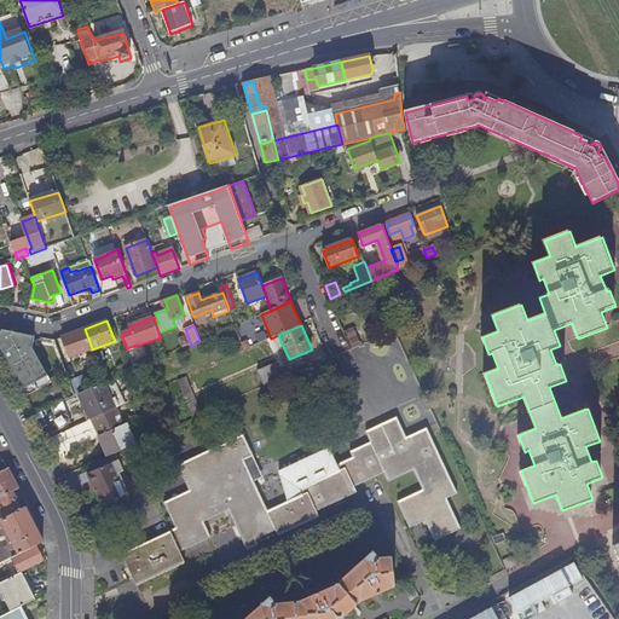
[(92,348),(85,329),(63,337),(70,357),(92,348)]
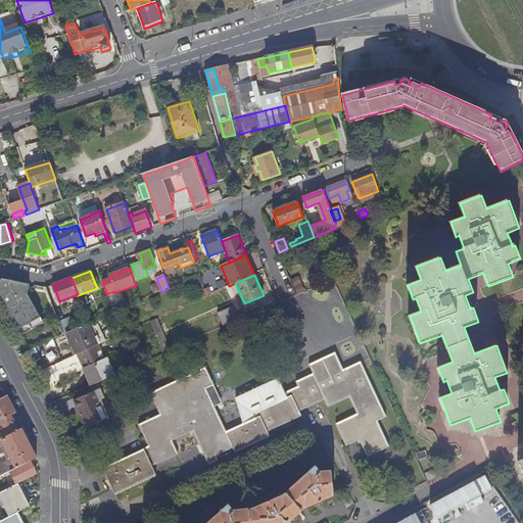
[(20,312),(3,279),(2,279),(0,281),(0,297),(10,317),(20,312)]
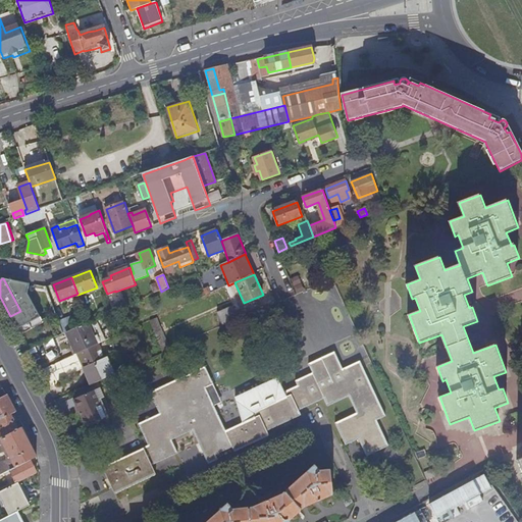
[(17,330),(42,319),(31,293),(31,283),(3,278),(20,311),(10,316),(17,330)]
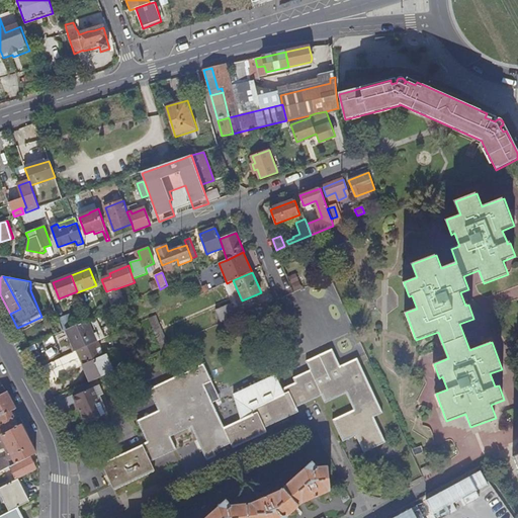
[(221,323),(237,317),(232,304),(216,311),(221,323)]
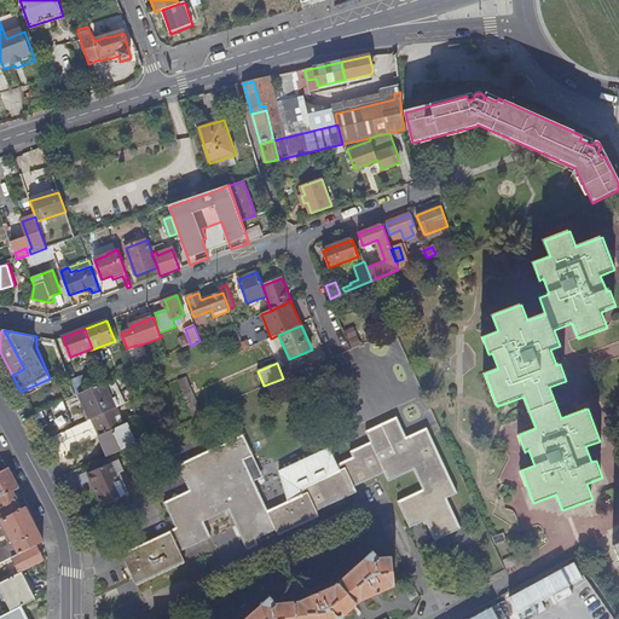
[(192,416),(201,412),(186,377),(179,380),(192,416)]
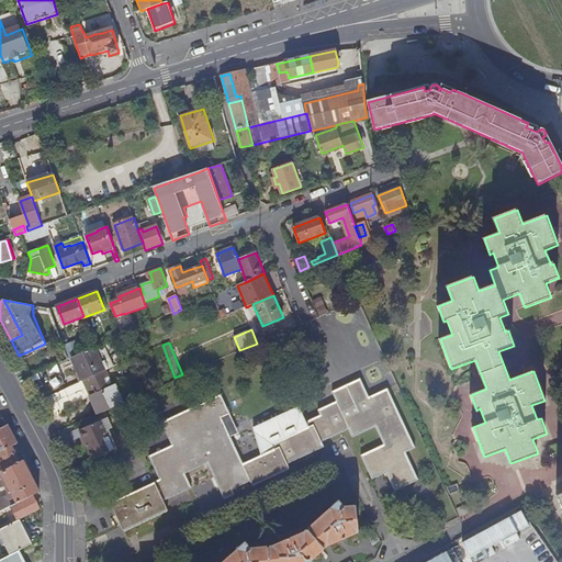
[(79,383),(104,371),(94,348),(71,358),(74,364),(71,366),(79,383)]
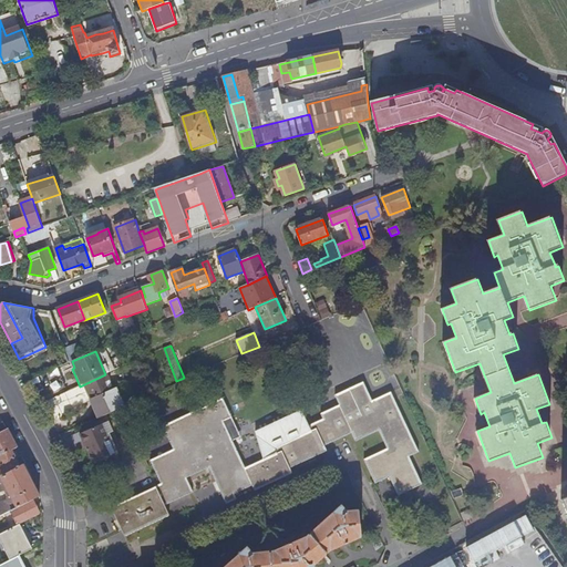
[(80,387),(43,403),(51,419),(92,401),(99,419),(121,409),(124,408),(115,388),(112,390),(105,374),(80,387)]
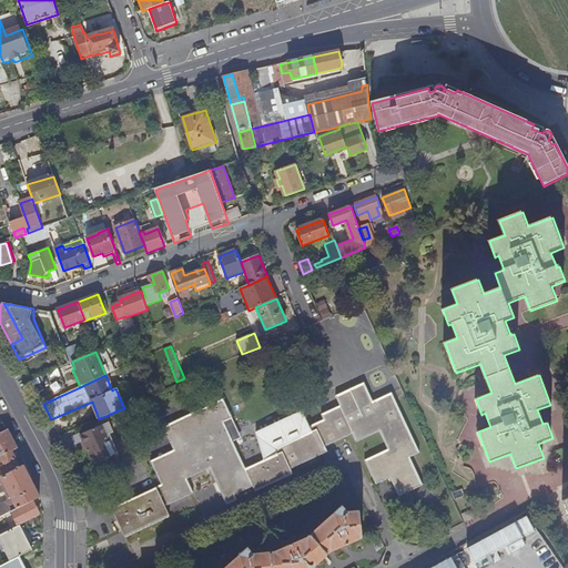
[(231,413),(224,399),(189,416),(163,427),(169,440),(171,446),(174,452),(151,463),(162,487),(111,509),(124,538),(169,517),(164,507),(193,494),(186,479),(210,469),(226,505),(236,500),(234,495),(252,487),(254,492),(293,474),(290,469),(327,452),(325,446),(332,443),(337,440),(352,433),(356,442),(379,430),(388,449),(364,460),(376,485),(391,478),(399,496),(423,485),(409,458),(421,454),(392,393),(373,402),(364,383),(335,396),(341,406),(324,414),(321,415),(324,421),(322,422),(310,427),(303,412),(300,415),(265,430),(257,432),(265,460),(246,468),(234,442),(225,422),(233,418),(231,413)]
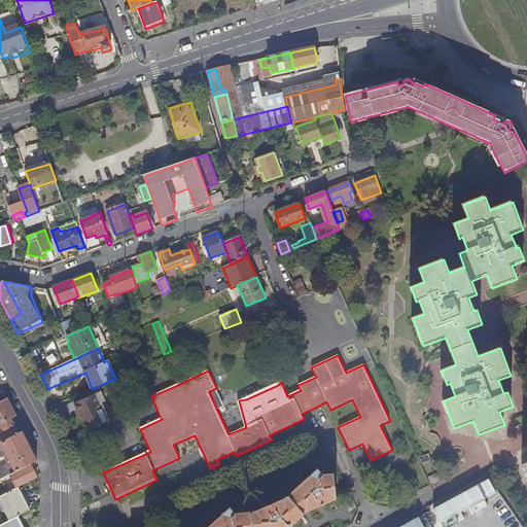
[(225,407),(216,388),(209,391),(217,410),(225,407)]
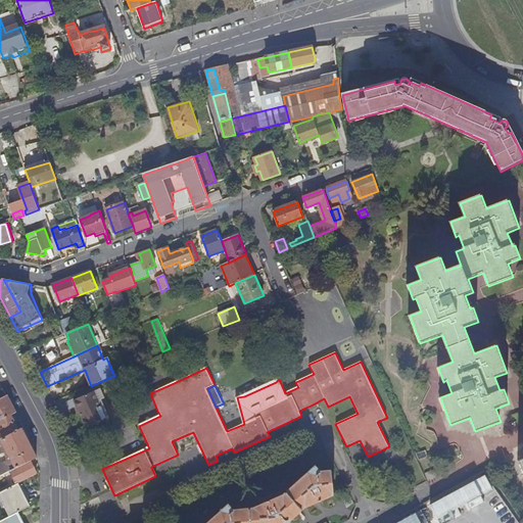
[(96,390),(75,400),(87,428),(106,420),(98,401),(100,400),(96,390)]
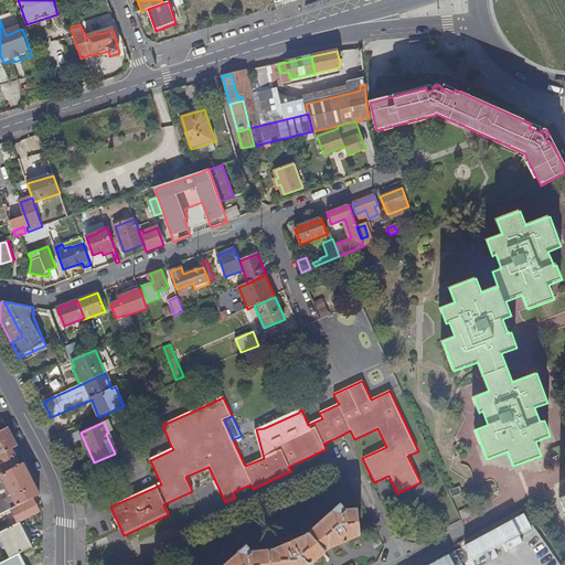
[(17,447),(7,428),(0,432),(0,475),(0,476),(20,466),(11,450),(17,447)]
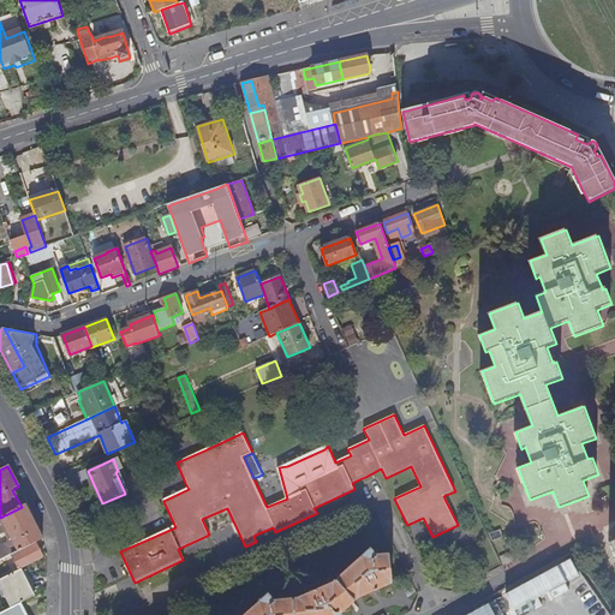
[(0,561),(12,555),(36,543),(43,539),(31,517),(25,505),(22,507),(0,518),(0,531),(6,527),(7,530),(5,531),(6,533),(9,532),(12,541),(0,547),(0,561)]
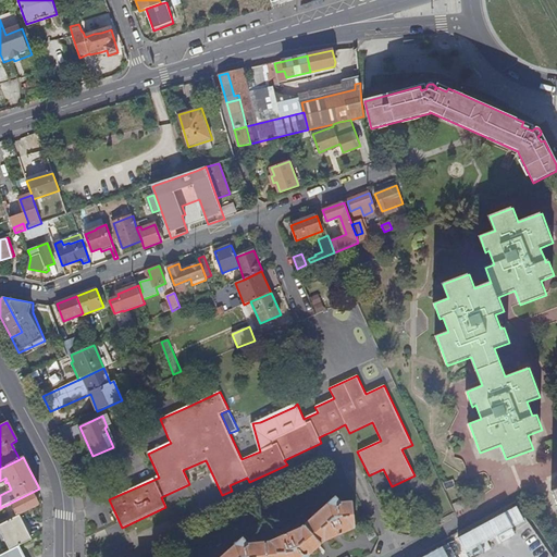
[(455,486),(453,480),(443,484),(446,491),(455,486)]
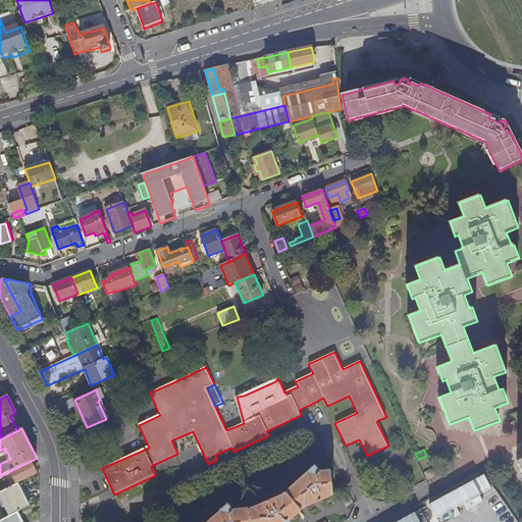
[(34,467),(31,461),(10,471),(16,484),(18,483),(37,474),(34,467)]
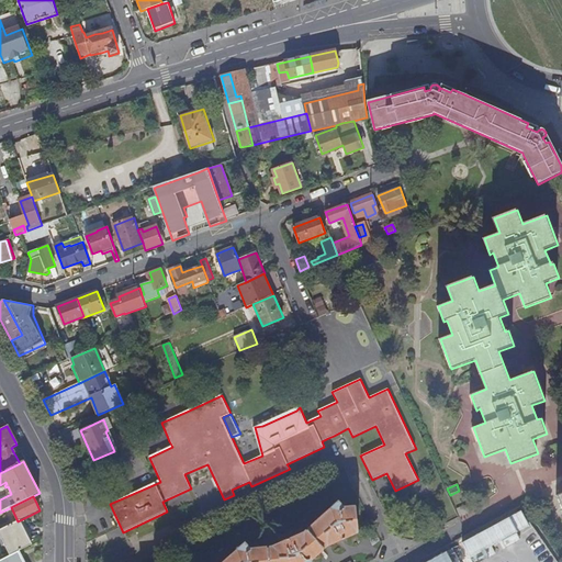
[(311,561),(311,560),(329,543),(330,542),(335,540),(337,541),(343,539),(341,537),(344,537),(345,538),(351,535),(351,534),(357,531),(358,531),(356,507),(344,508),(338,503),(303,536),(296,538),(295,537),(290,540),(290,541),(288,542),(288,541),(281,543),(281,544),(276,548),(250,550),(245,544),(224,561),(311,561)]
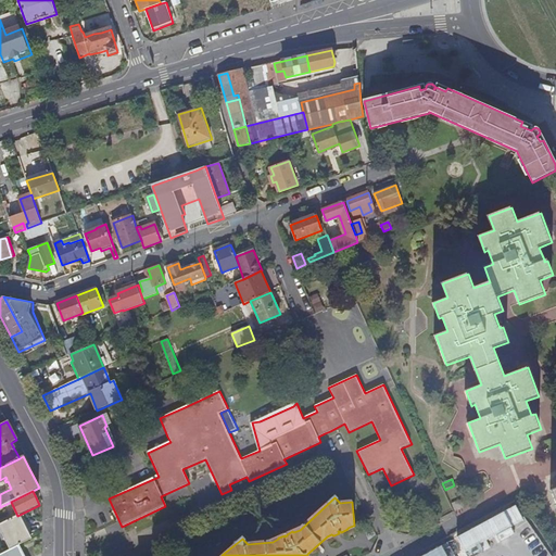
[(451,504),(454,510),(460,508),(467,506),(464,498),(451,504)]
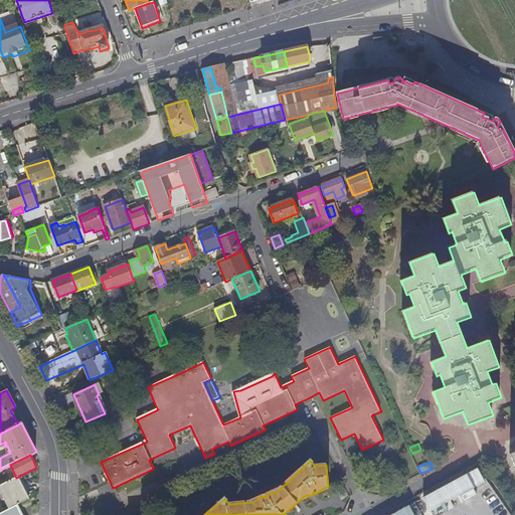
[(513,514),(481,469),(473,467),(418,504),(423,511),(431,506),(441,509),(444,514),(446,514),(450,501),(455,508),(456,504),(471,508),(470,513),(471,514),(513,514)]
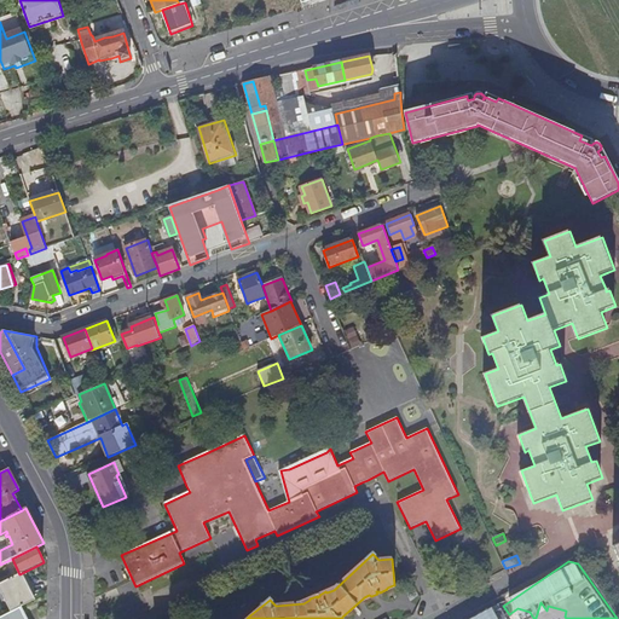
[(28,585),(22,573),(19,574),(0,583),(0,590),(11,612),(21,607),(35,599),(28,585)]
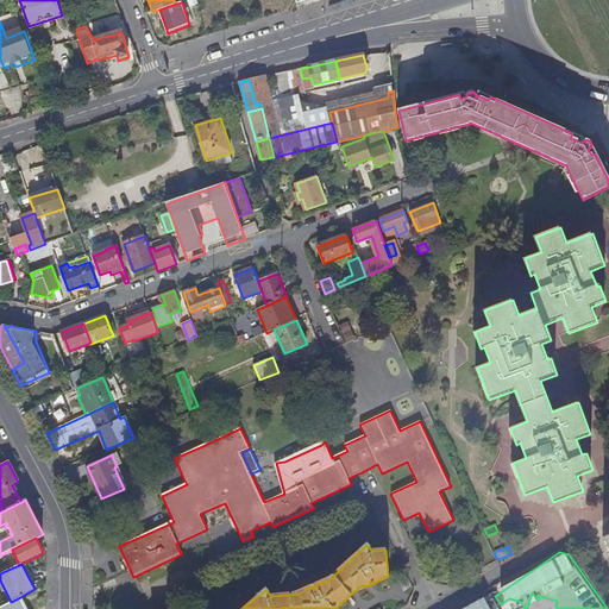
[(26,608),(20,597),(11,602),(0,607),(0,608),(26,608)]
